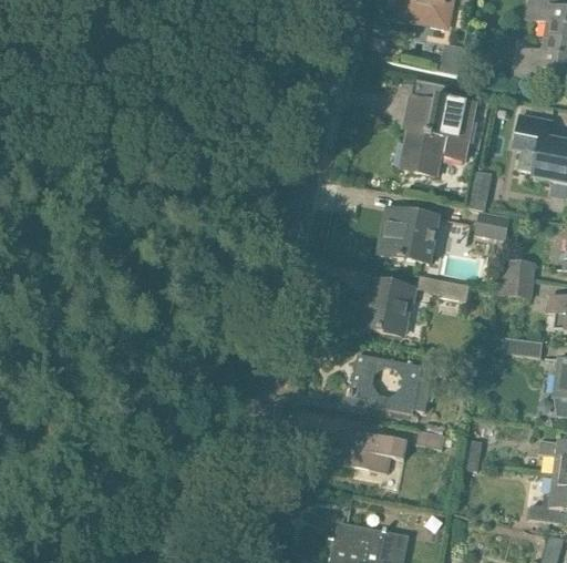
[(395,0),(393,17),(443,27),(447,0),(395,0)]
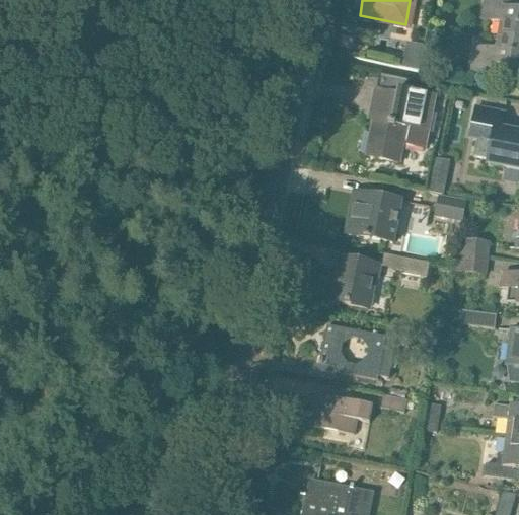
[(502,20),(499,32),(518,35),(518,9),(517,9),(518,0),(483,0),(479,16),(502,20)]
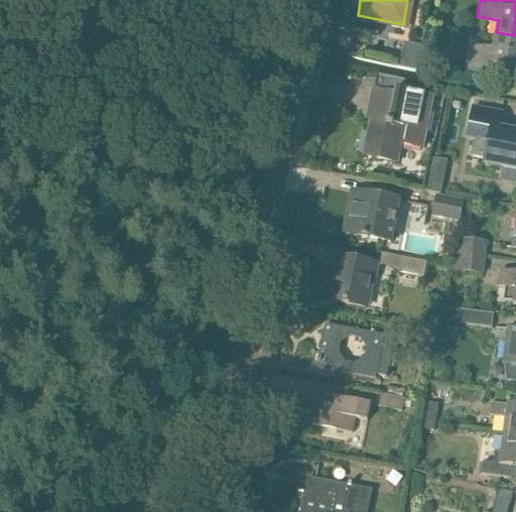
[(515,35),(496,32),(493,48),(473,44),(468,70),(502,76),(505,66),(515,67),(515,35)]
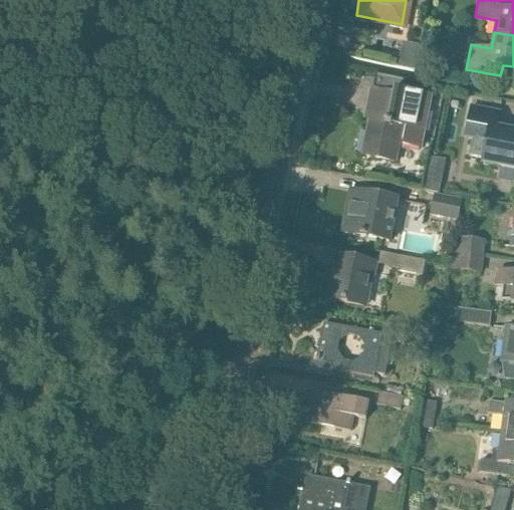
[(403,38),(398,63),(415,67),(420,41),(403,38)]
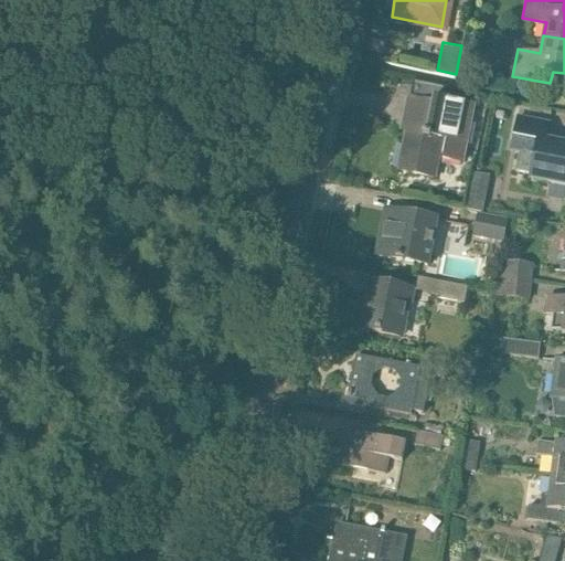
[(407,115),(397,166),(433,172),(437,151),(462,156),(466,138),(472,102),(444,96),(446,85),(413,80),(411,95),(406,95),(403,114),(407,115)]
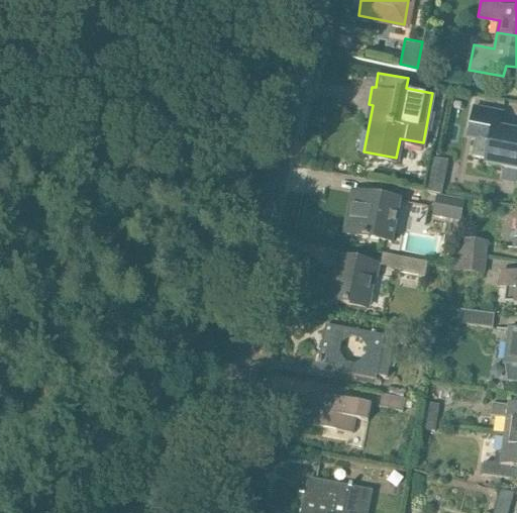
[(516,166),(516,128),(499,125),(502,110),(473,104),(469,124),(476,126),(471,152),(486,156),(485,161),(516,166)]
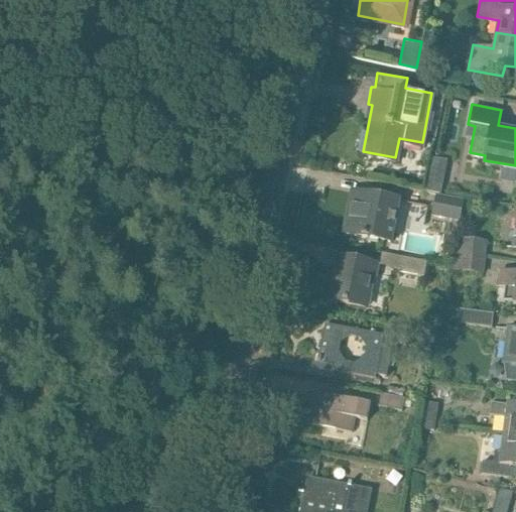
[(428,152),(421,185),(436,189),(444,156),(428,152)]
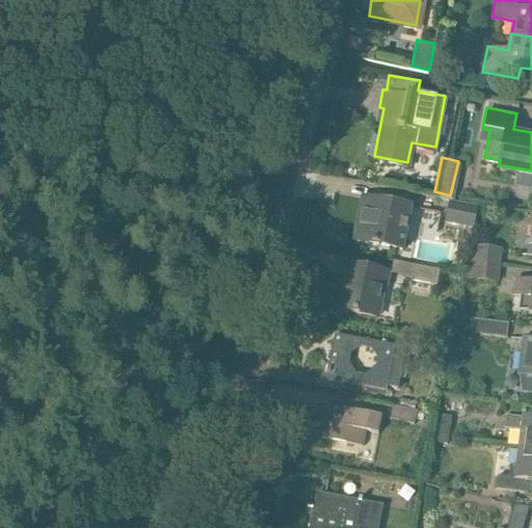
[(402,245),(410,203),(362,192),(353,237),(380,241),(379,247),(390,249),(391,243),(402,245)]
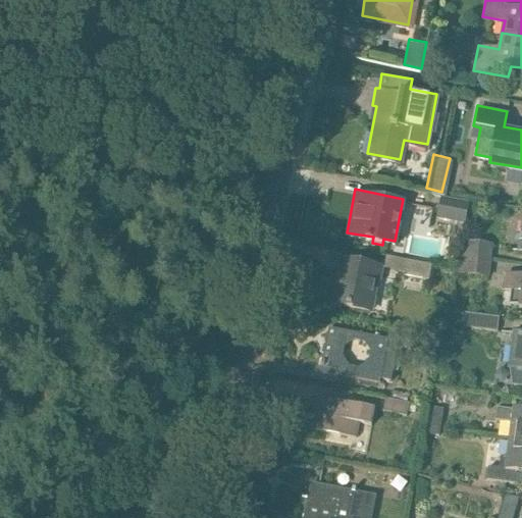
[(465,221),(470,200),(441,194),(437,215),(465,221)]
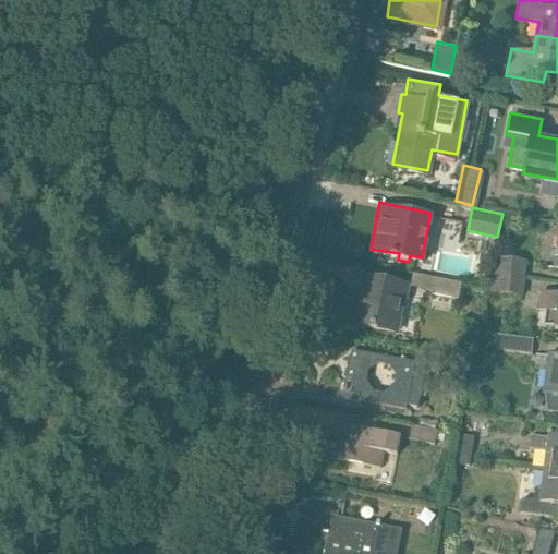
[(492,267),(526,273),(528,257),(493,253),(492,267)]
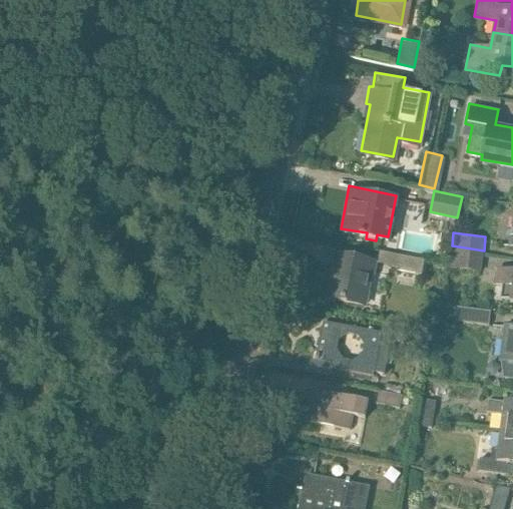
[(481,271),(484,250),(452,245),(449,267),(481,271)]
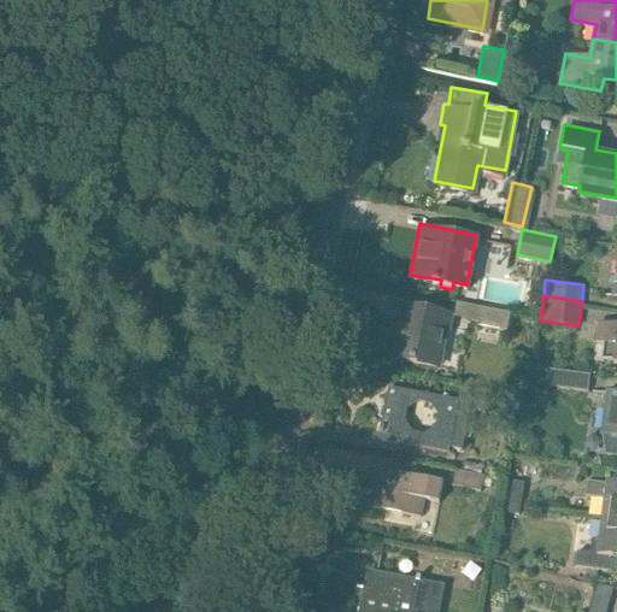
[(457,299),(454,313),(480,319),(479,322),(509,329),(512,310),(457,299)]
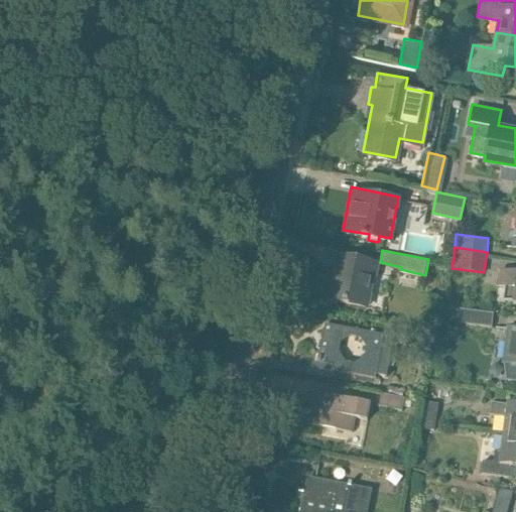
[(365,304),(375,260),(339,253),(330,297),(365,304)]
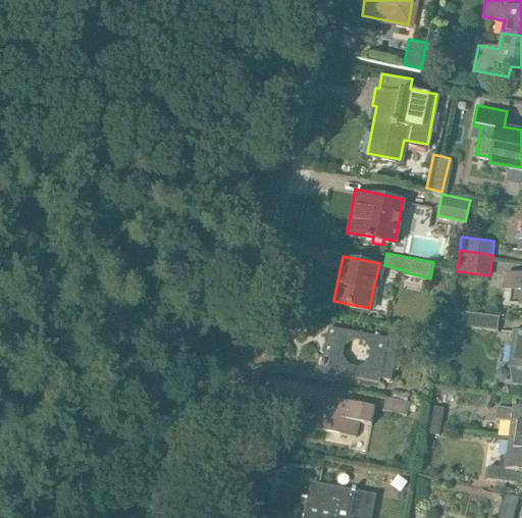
[(508,302),(521,304),(521,272),(506,270),(504,287),(510,287),(508,302)]
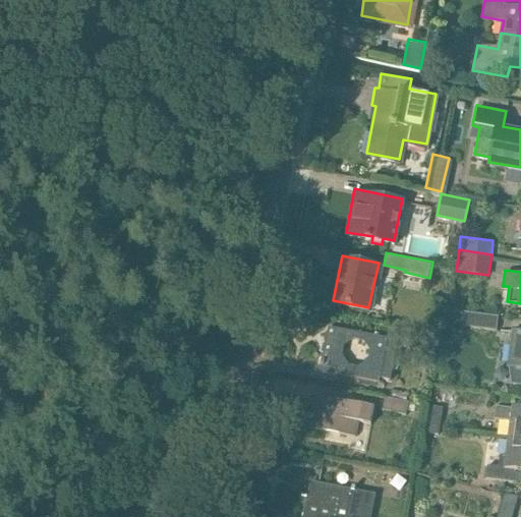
[(497,328),(499,313),(463,308),(461,324),(497,328)]
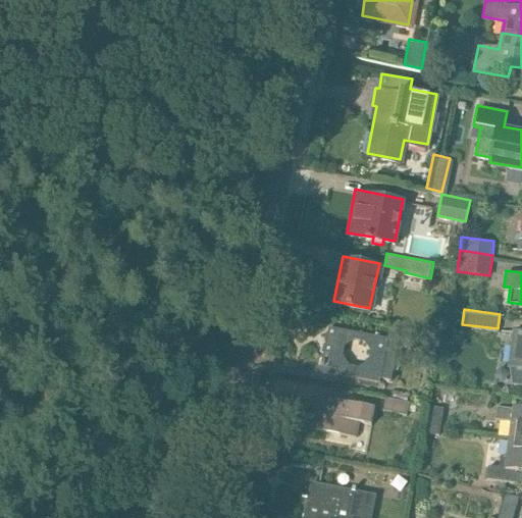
[(360,330),(328,324),(326,337),(324,339),(325,341),(320,364),(329,365),(328,370),(379,379),(379,376),(392,379),(398,352),(401,352),(403,345),(429,351),(433,333),(396,325),(394,338),(388,337),(363,331),(361,329),(360,330)]
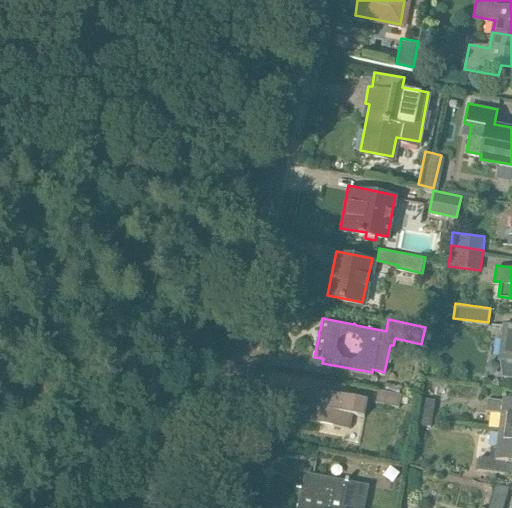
[(511,323),(503,322),(498,356),(500,356),(502,374),(511,375),(511,323)]
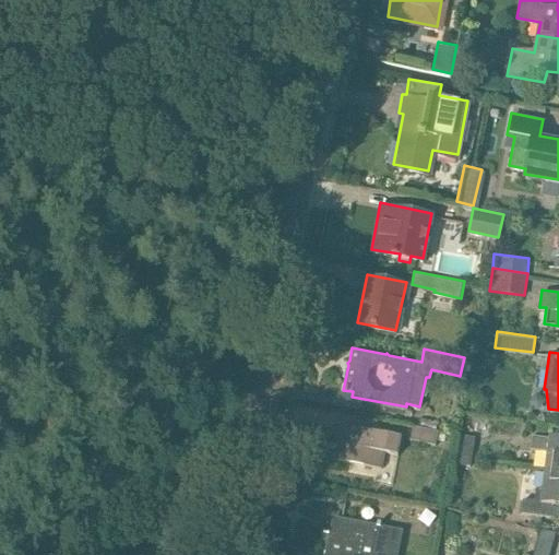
[(399,452),(402,435),(339,422),(331,456),(382,467),(385,451),(390,452),(390,451),(399,452)]
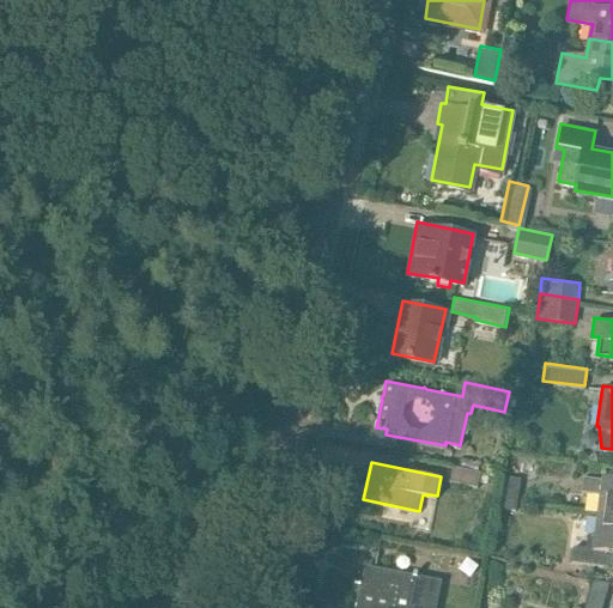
[(450,479),(479,484),(480,469),(454,463),(450,479)]
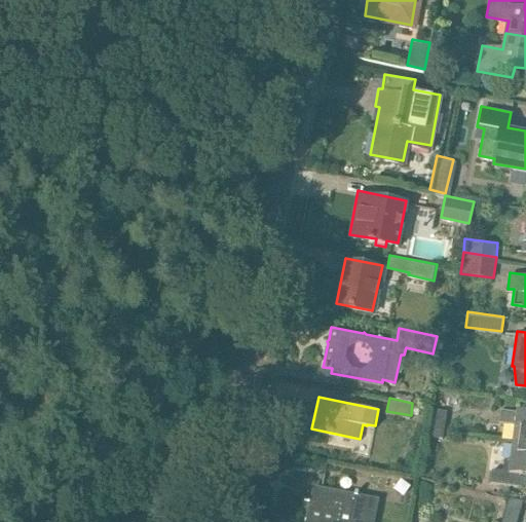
[(515,422),(514,437),(525,438),(525,410),(500,407),(498,420),(515,422)]
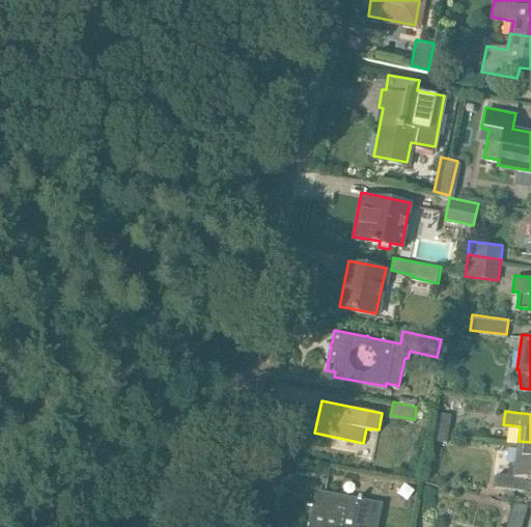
[(436,420),(435,428),(448,431),(449,422),(436,420)]
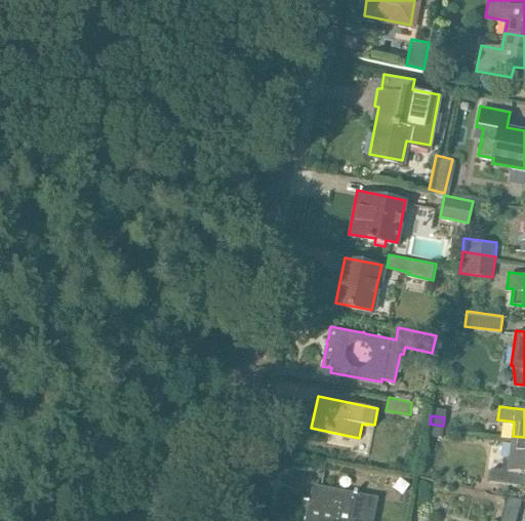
[(430,424),(429,432),(441,434),(443,426),(430,424)]
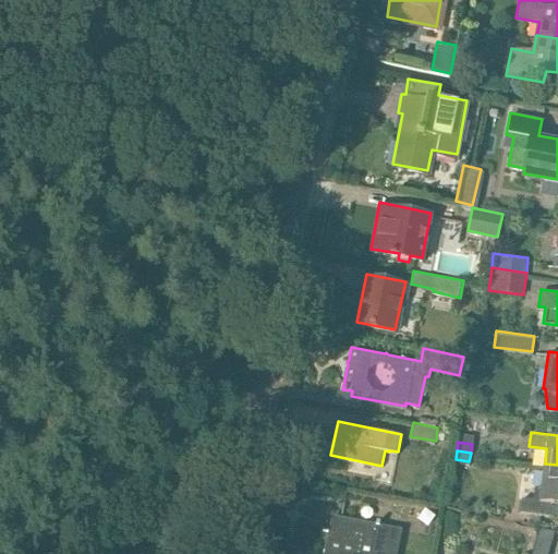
[(557,501),(557,465),(545,464),(542,485),(535,484),(533,497),(522,496),(520,510),(553,514),(554,501),(557,501)]
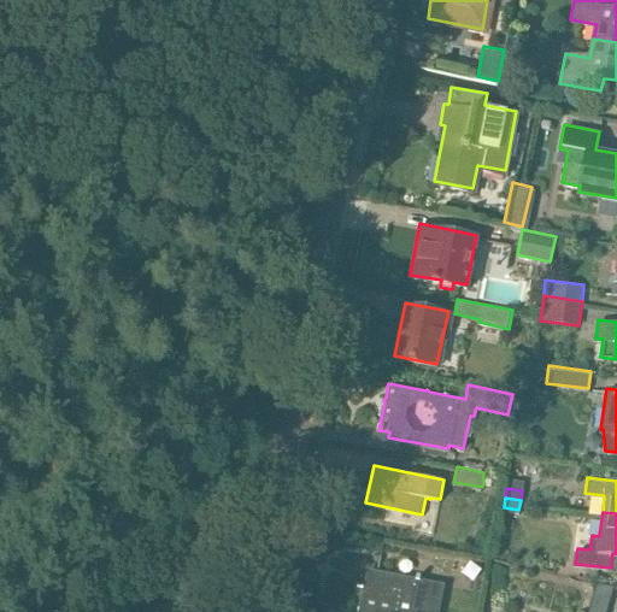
[(438,611),(445,583),(376,569),(374,586),(363,584),(357,611),(438,611)]
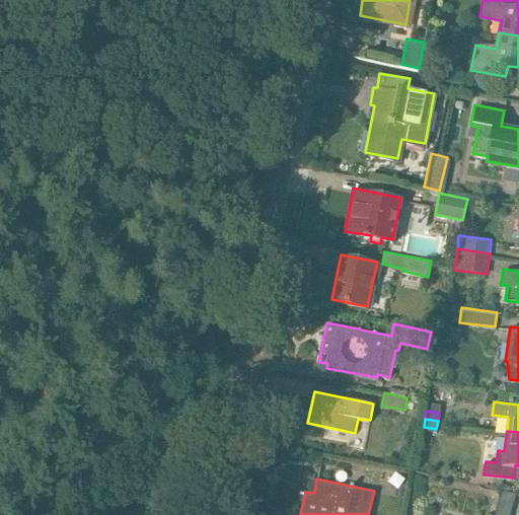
[(500,499),(514,503),(516,492),(502,489),(500,499)]
